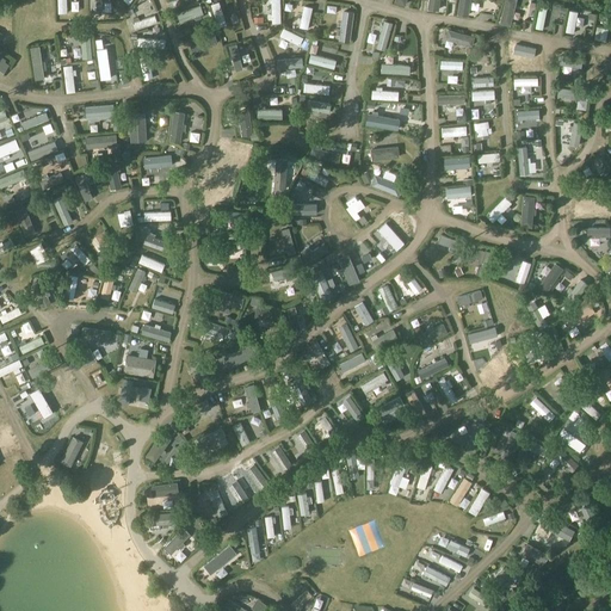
[(57,0),(59,12),(67,12),(66,0),(57,0)]
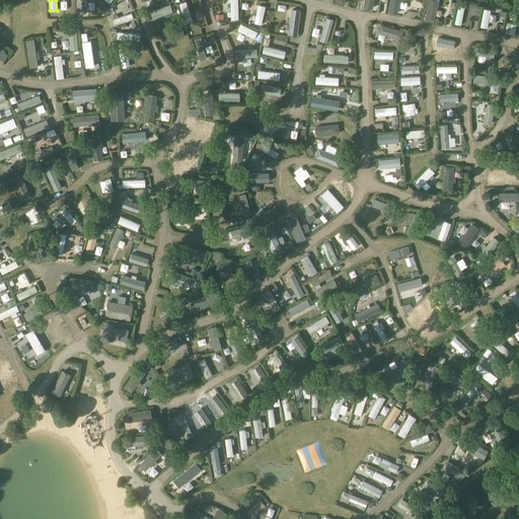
[(85,0),(77,0),(78,10),(86,9),(85,0)]
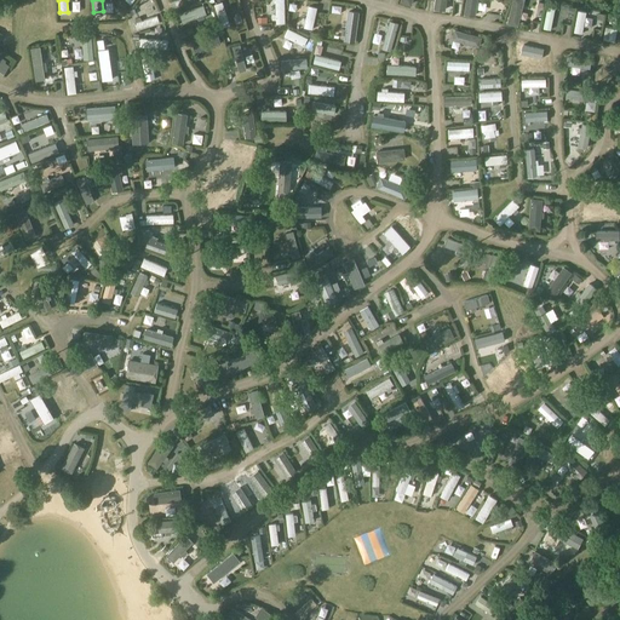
[(285,22),(283,0),(275,0),(276,15),(273,15),(273,19),(276,19),(276,23),(285,22)]
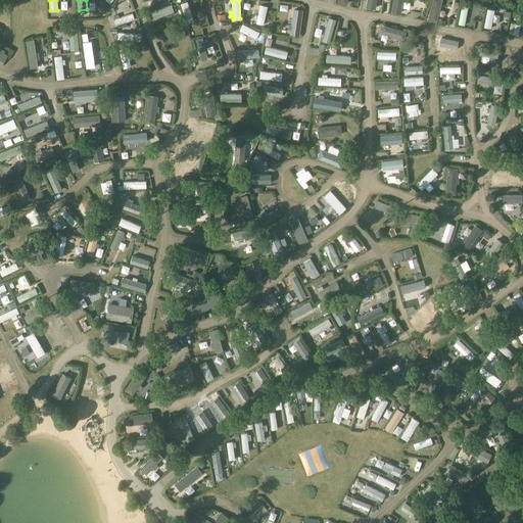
[(401,0),(393,0),(391,11),(400,12),(401,0)]
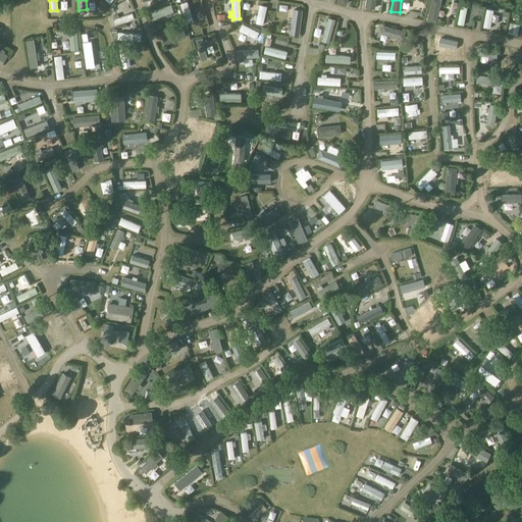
[(431,0),(427,18),(435,20),(439,0),(431,0)]
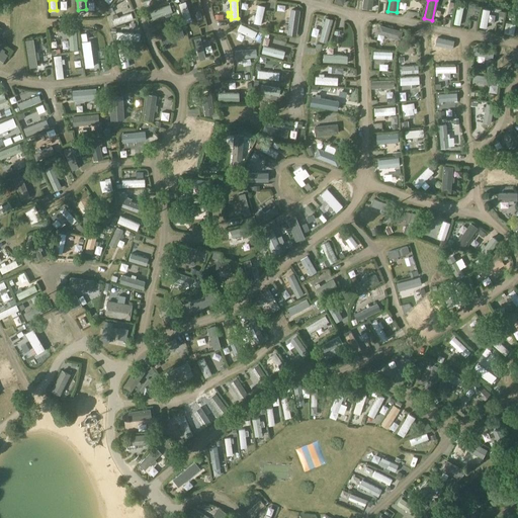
[(179,3),(185,22),(191,20),(185,1),(179,3)]
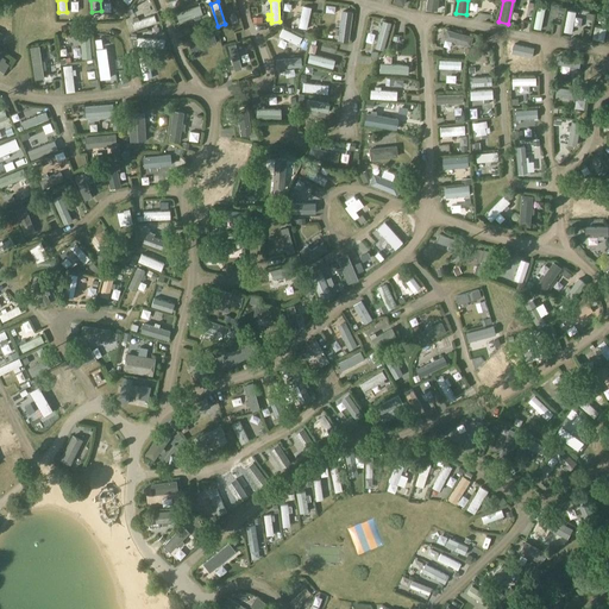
[(534,26),(541,27),(546,4),(539,2),(534,26)]
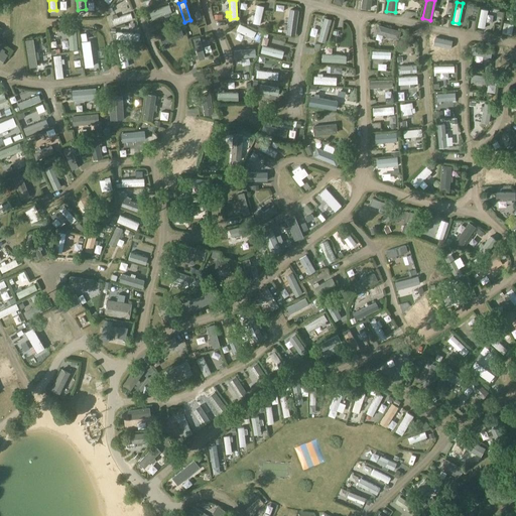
[(169,4),(150,11),(152,18),(171,11),(169,4)]
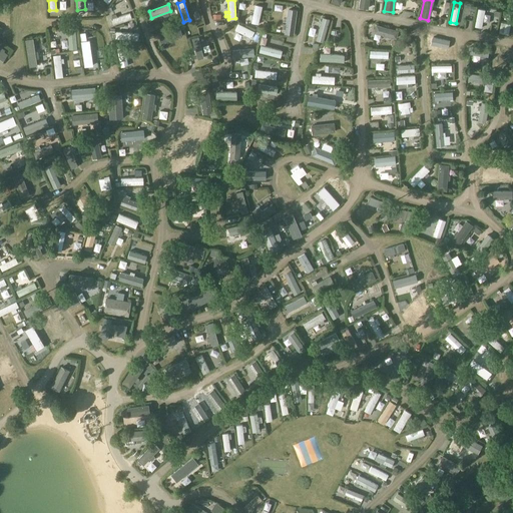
[(259,24),(263,6),(255,4),(252,15),(250,14),(249,19),(251,19),(251,22),(259,24)]
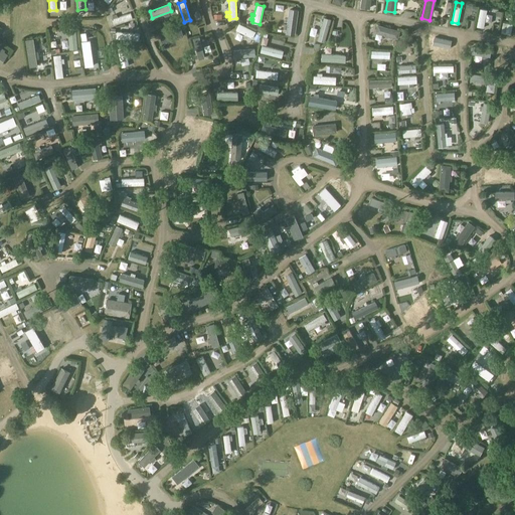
[(487,8),(481,6),(477,25),(484,26),(487,8)]
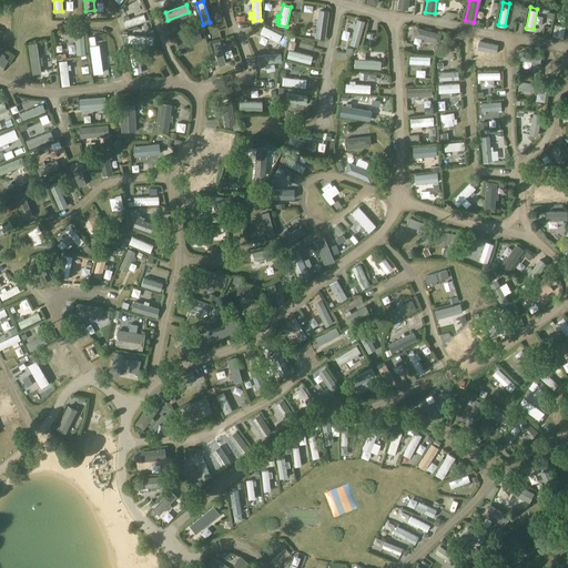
[(316,31),(315,37),(325,39),(328,11),(318,10),(316,27),(314,26),(313,31),(316,31)]
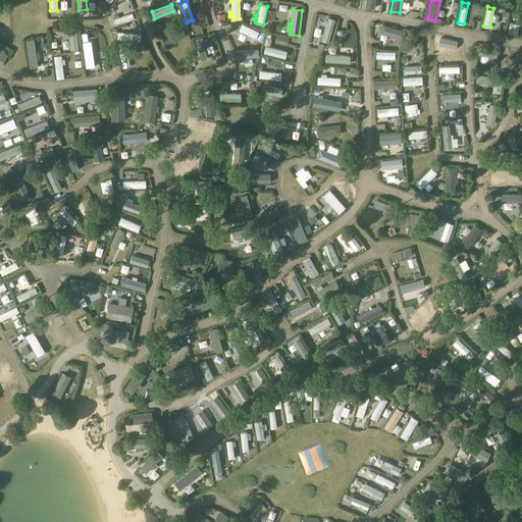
[(319,21),(322,13),(313,10),(310,18),(319,21)]
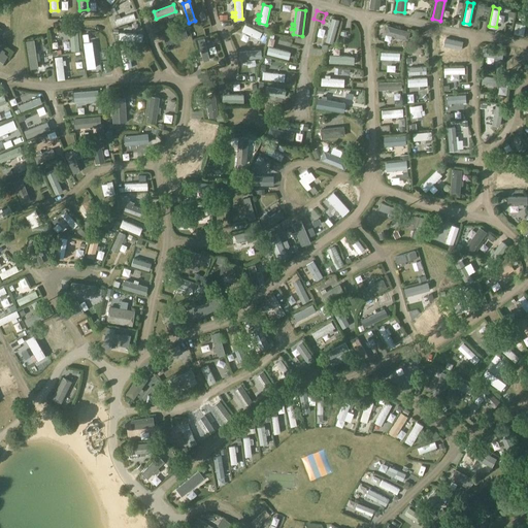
[(119,14),(114,15),(116,20),(114,20),(117,26),(135,20),(133,13),(120,18),(119,14)]
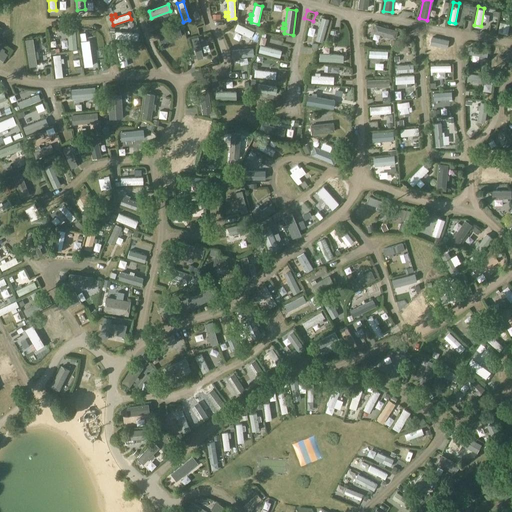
[(315,40),(322,42),(329,20),(322,18),(315,40)]
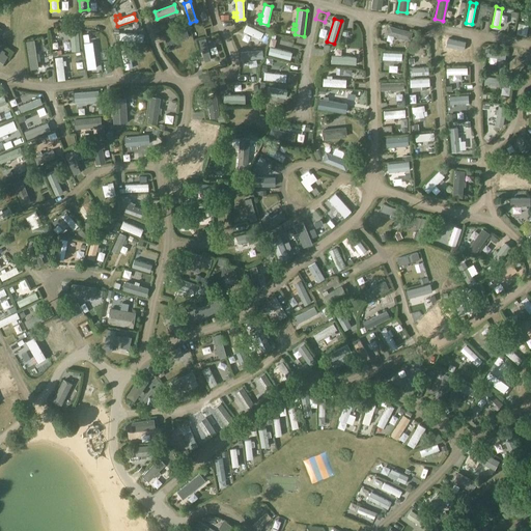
[(255,39),(256,37),(260,39),(263,32),(247,24),(244,31),(252,35),(251,37),(255,39)]
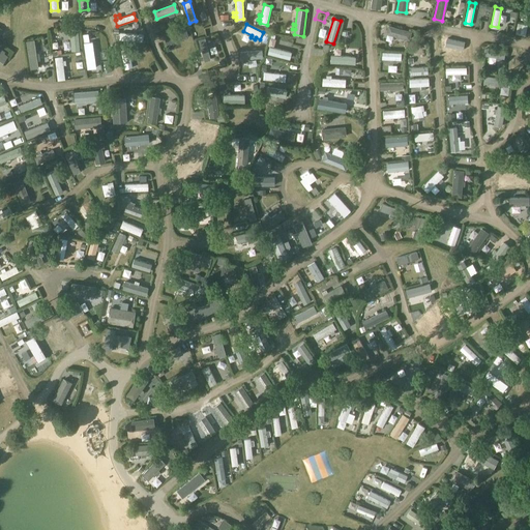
[(71,50),(79,50),(77,26),(69,27),(71,50)]
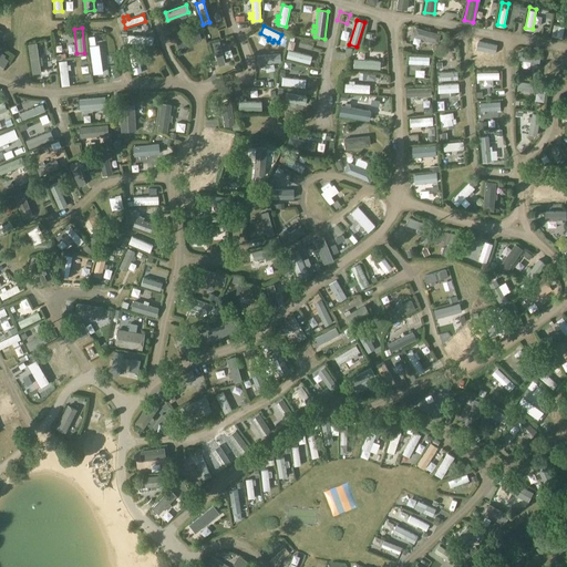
[(89,30),(91,44),(107,42),(105,28),(89,30)]
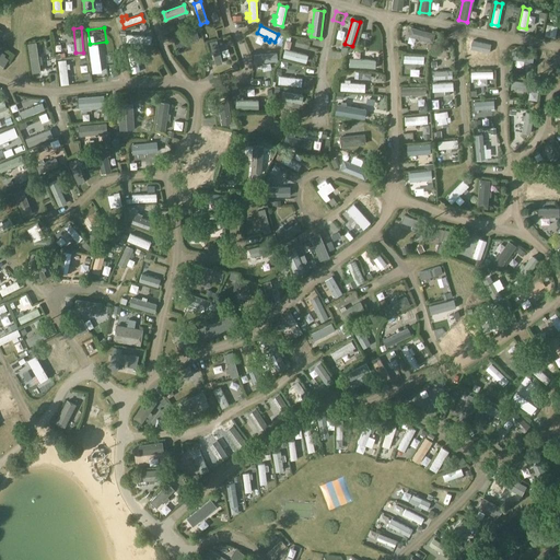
[(408,35),(432,42),(434,34),(411,27),(408,35)]
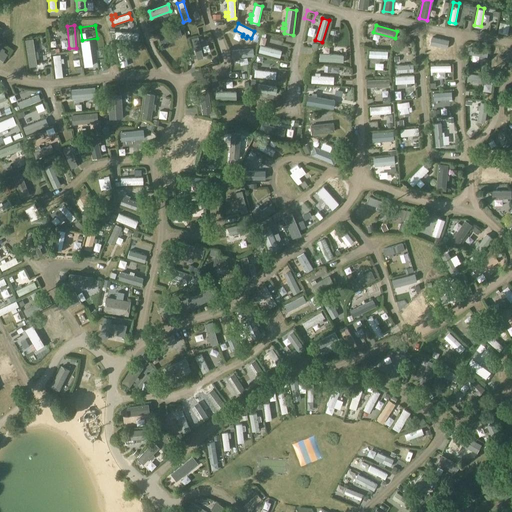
[(182,36),(179,27),(159,33),(162,42),(182,36)]
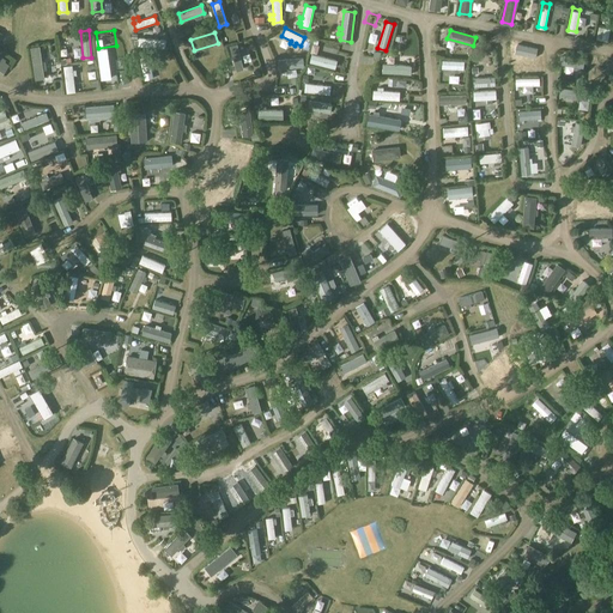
[(139,37),(139,47),(165,49),(167,41),(139,37)]
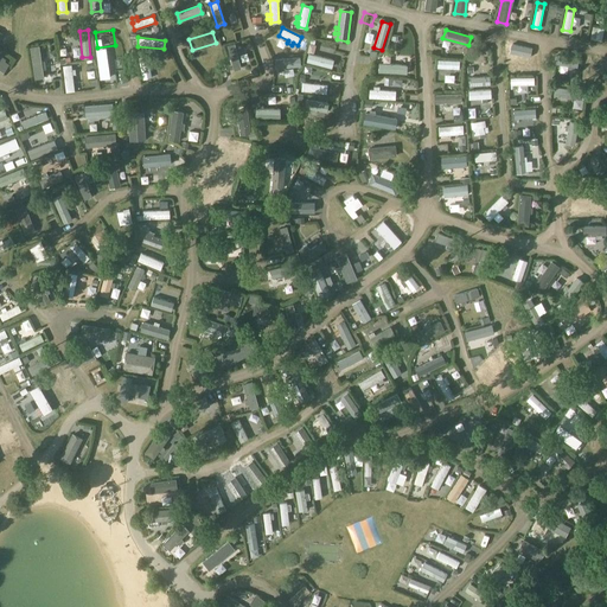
[(401,37),(401,46),(403,46),(403,59),(411,59),(410,37),(401,37)]
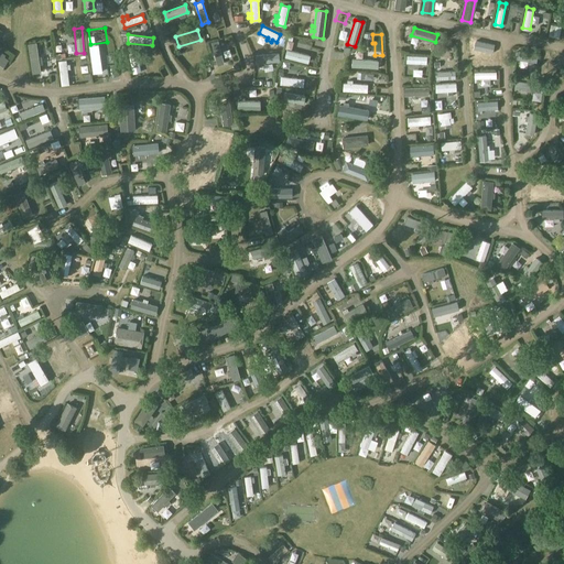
[(224,64),(218,41),(212,42),(217,65),(224,64)]
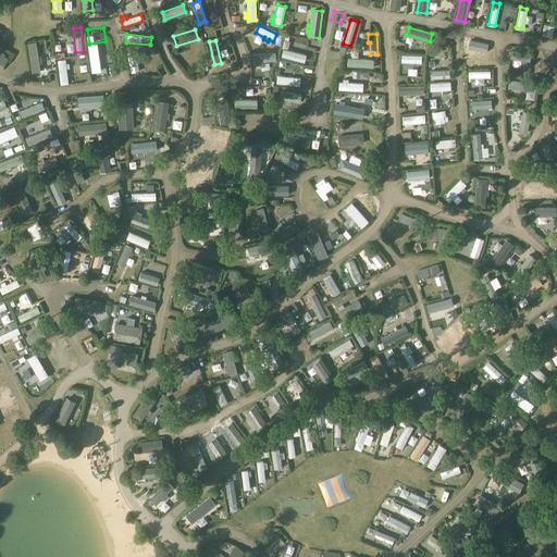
[(28,44),(33,72),(40,71),(36,42),(28,44)]
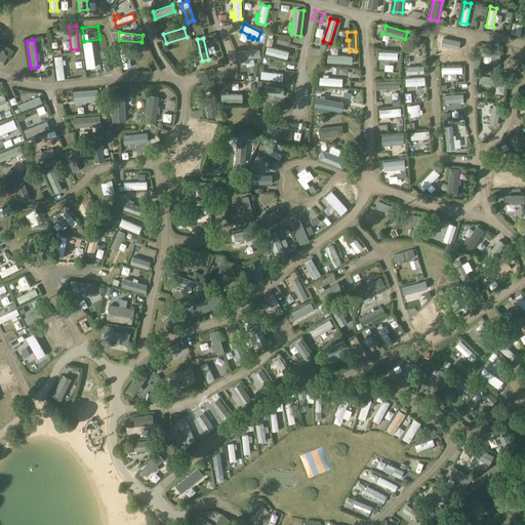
[(482,45),(481,54),(499,57),(500,48),(482,45)]
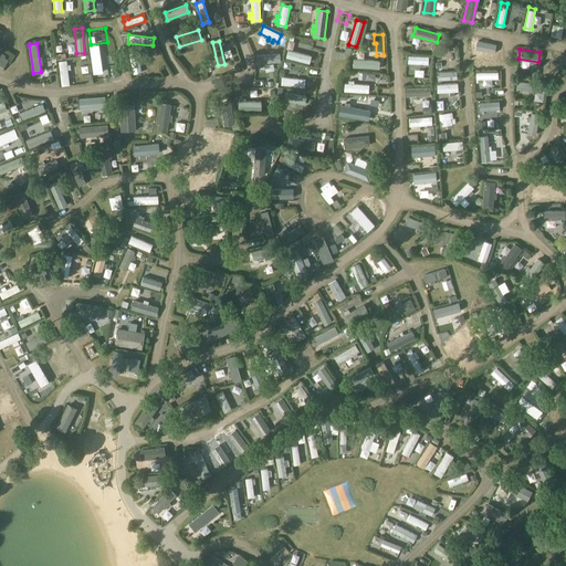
[(287,50),(285,58),(308,63),(311,55),(287,50)]
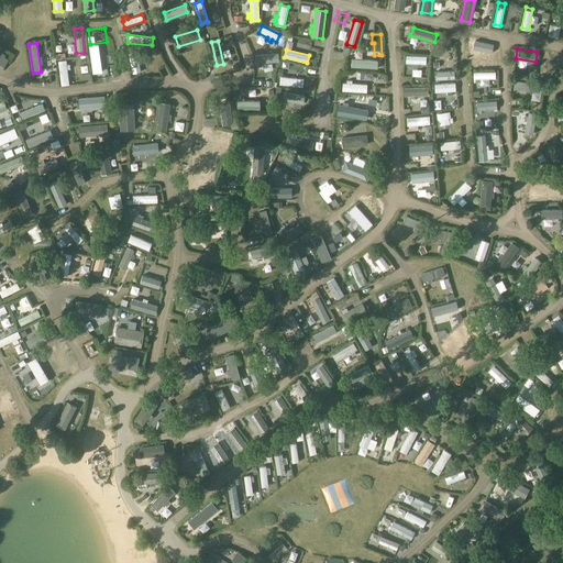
[(0,73),(9,59),(4,57),(6,55),(0,51),(0,73)]
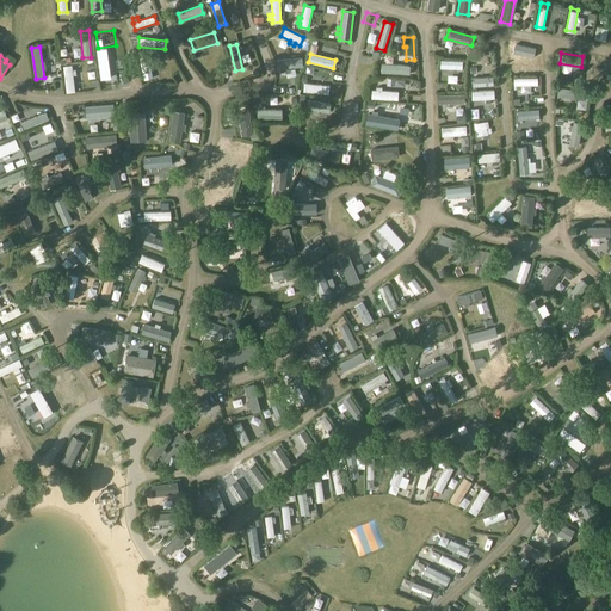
[(144,79),(153,78),(148,55),(140,56),(144,79)]
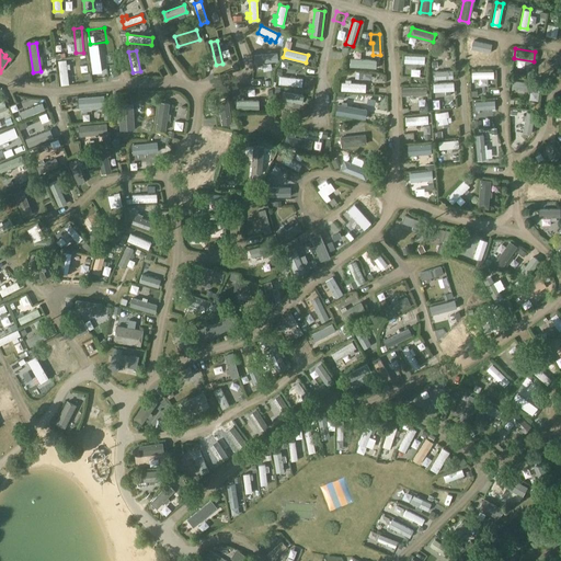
[(275,53),(255,55),(256,63),(276,60),(275,53)]
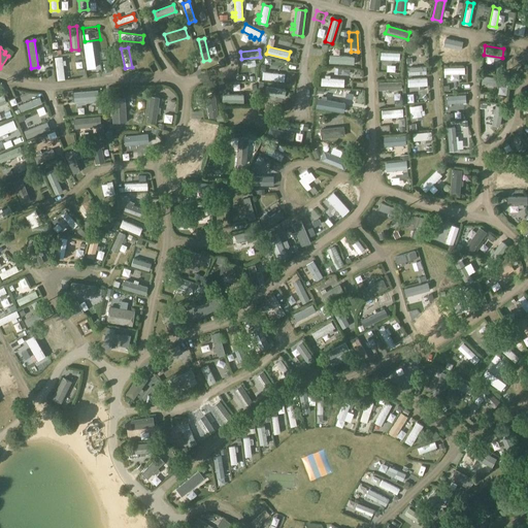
[(94,69),(92,59),(95,59),(94,54),(91,54),(90,52),(85,53),(88,70),(94,69)]
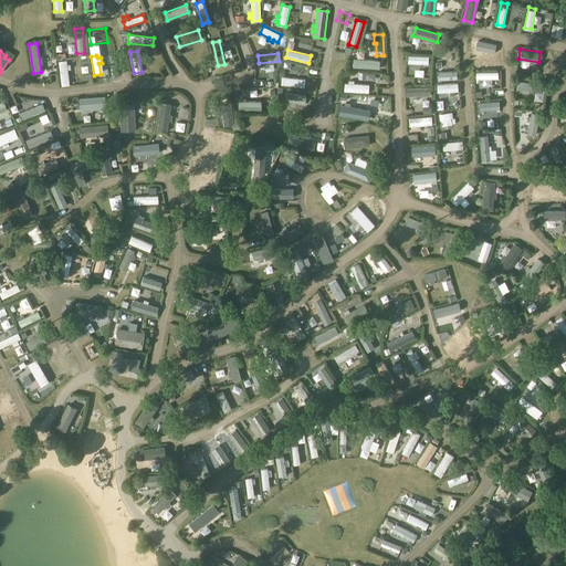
[(409,56),(408,63),(420,64),(420,67),(425,67),(425,65),(428,65),(429,58),(409,56)]
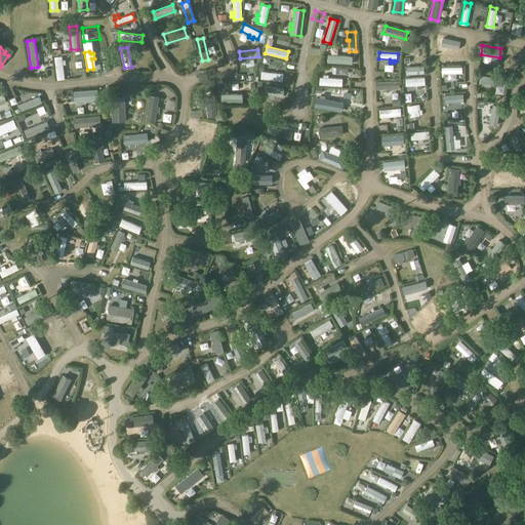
[(65,78),(64,64),(67,64),(66,59),(63,59),(63,55),(54,56),(57,79),(65,78)]
